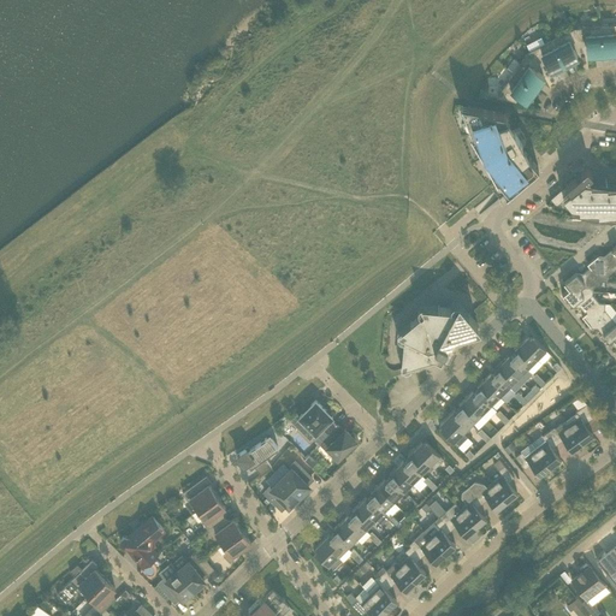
[(615,23),(600,25),(603,51),(615,49),(615,23)]
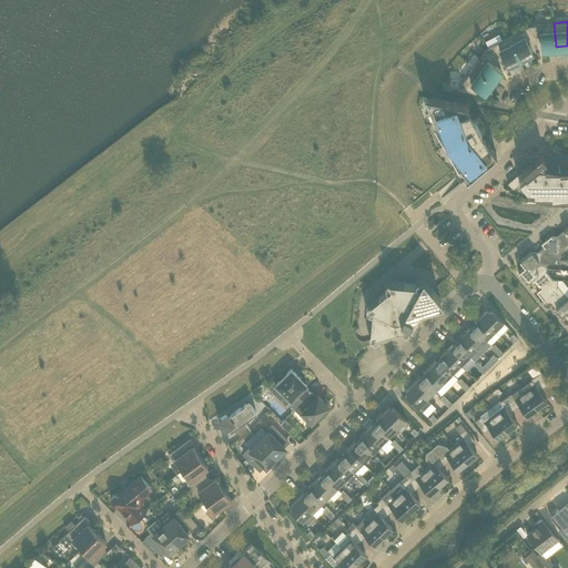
[(554,23),(529,26),(535,42),(540,40),(541,49),(556,47),(554,23)]
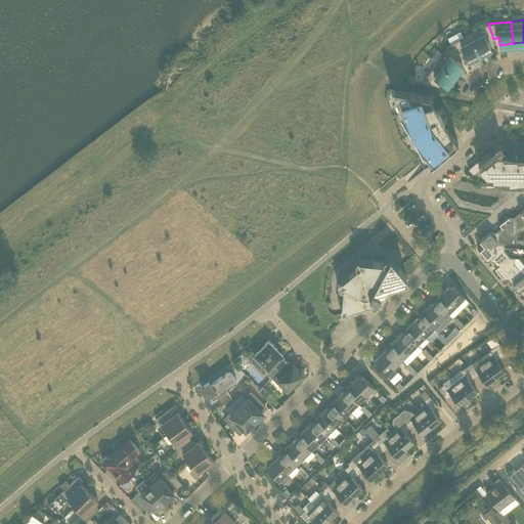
[(493,39),(488,24),(469,33),(479,53),(491,47),(487,40),(493,39)]
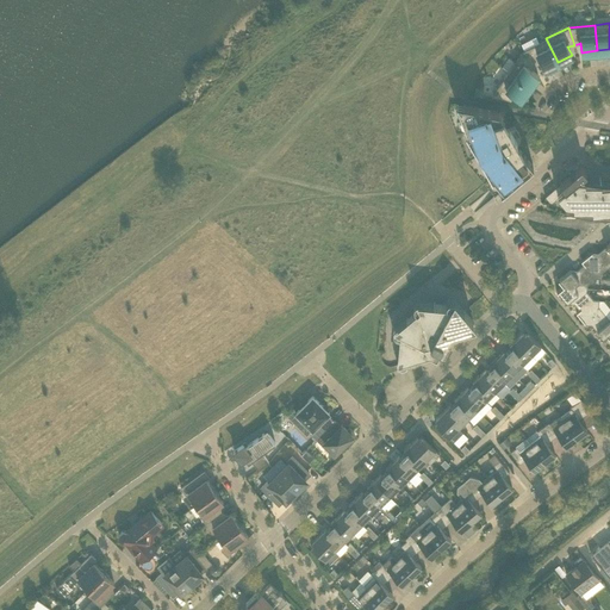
[(558,62),(546,38),(523,50),(536,64),(541,61),(545,69),(558,62)]
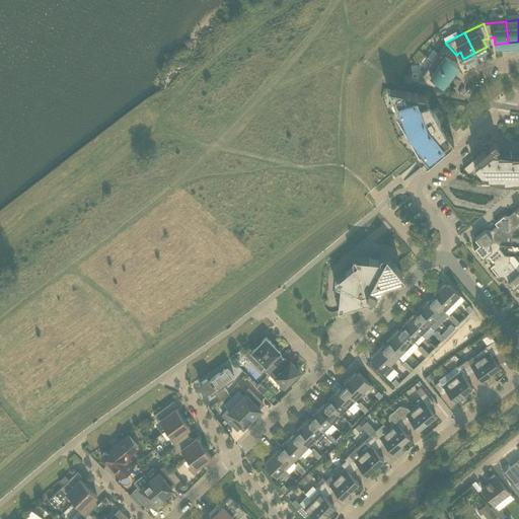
[(456,55),(445,43),(432,61),(450,74),(458,63),(452,59),(456,55)]
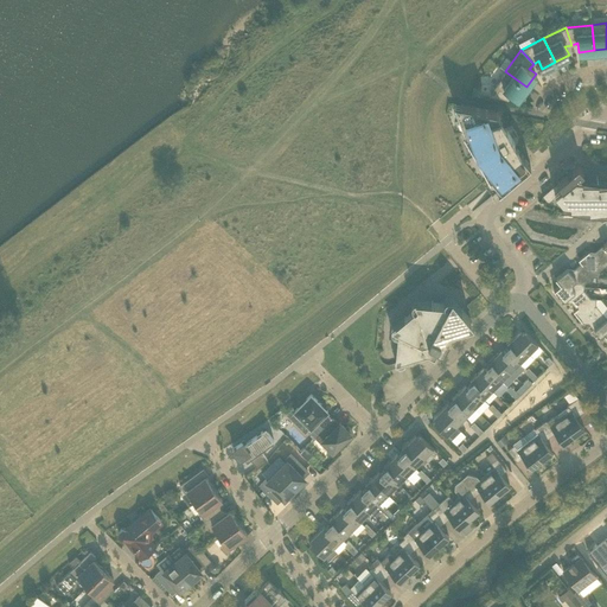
[(510,93),(511,94),(518,98),(526,87),(505,71),(491,93),(509,100),(509,98),(505,97),(510,93)]
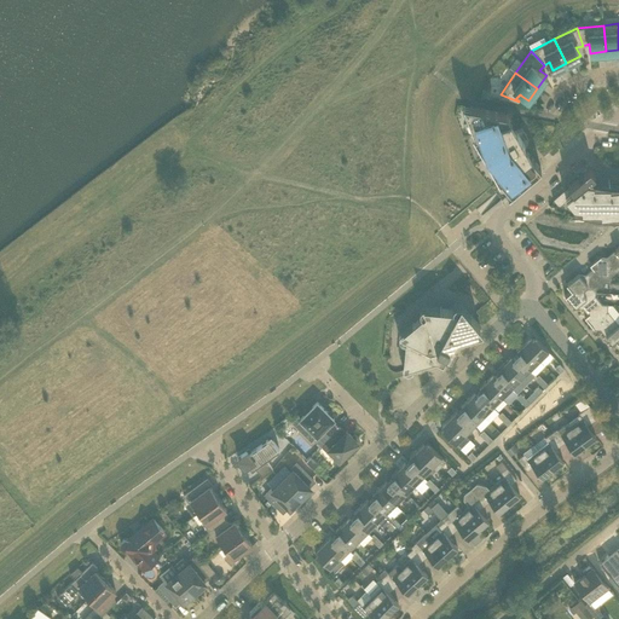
[(508,114),(468,106),(463,105),(474,133),(472,134),(498,180),(501,179),(512,191),(541,167),(525,148),(522,150),(520,148),(528,140),(522,128),(512,132),(510,128),(513,128),(508,114)]
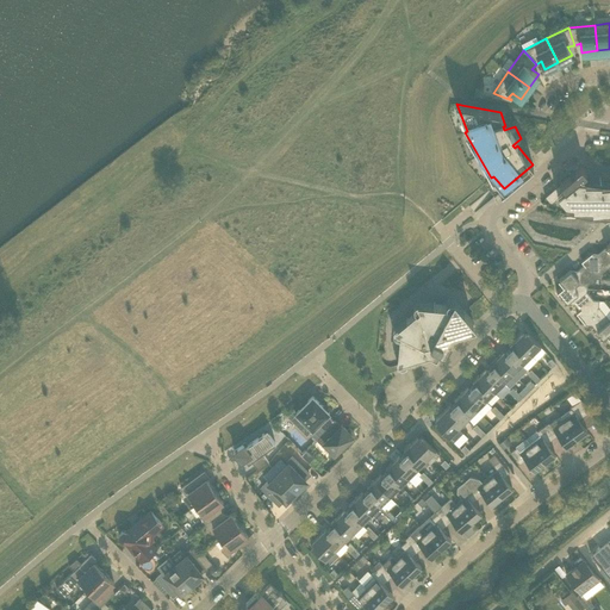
[(609,182),(602,185),(602,182),(585,182),(585,180),(580,179),(580,175),(586,170),(582,165),(545,197),(551,203),(559,197),(565,204),(573,204),(572,207),(592,209),(592,211),(609,209),(609,182)]
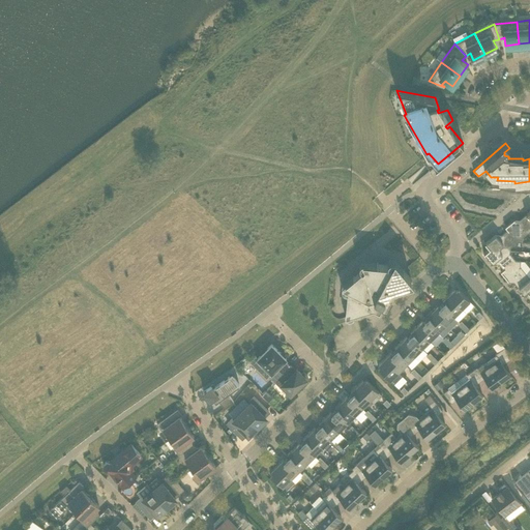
[(529,230),(529,219),(526,215),(517,223),(513,221),(514,219),(505,227),(507,230),(518,241),(523,241),(523,236),(529,230)]
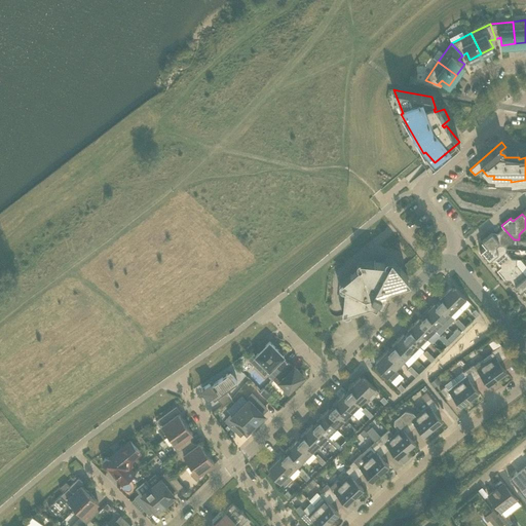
[(506,245),(514,239),(503,228),(494,236),(492,233),(482,240),(481,239),(481,240),(486,246),(506,248),(506,245)]
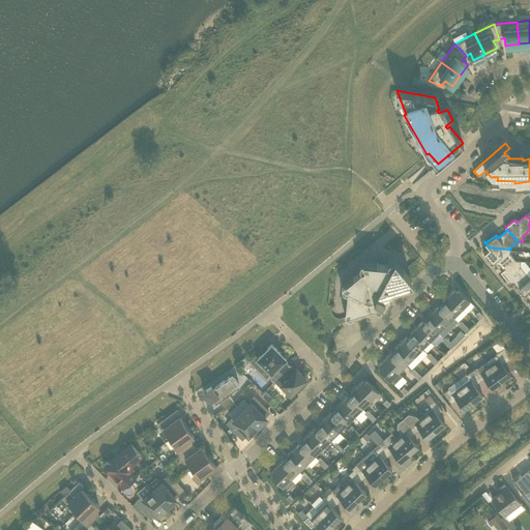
[(501,271),(501,272),(516,260),(509,253),(510,249),(490,247),(483,253),(483,254),(484,253),(493,262),(496,260),(504,269),(501,271)]
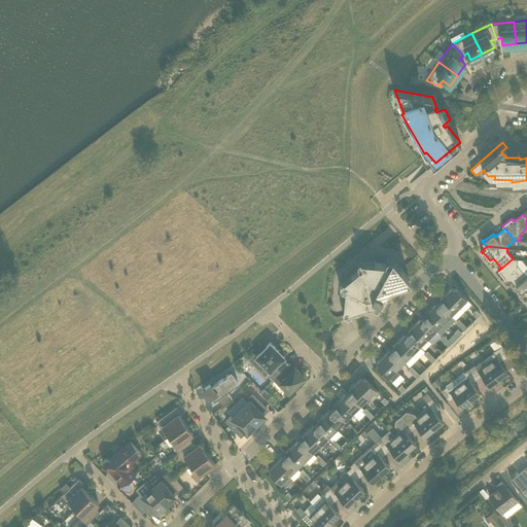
[(409,277),(401,268),(394,258),(389,262),(362,259),(363,265),(342,282),(346,286),(344,313),(349,314),(361,310),(371,307),(372,306),(378,309),(382,302),(384,302),(388,293),(386,292),(389,286),(410,280),(408,277),(409,277)]
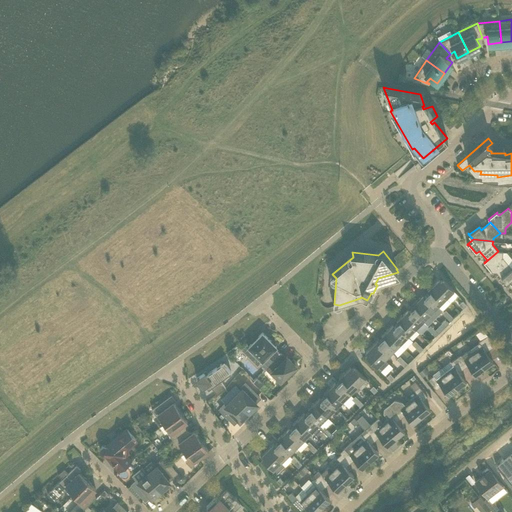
[(511,268),(502,256),(503,251),(498,251),(484,263),(491,271),(491,270),(493,268),(501,278),(511,268)]
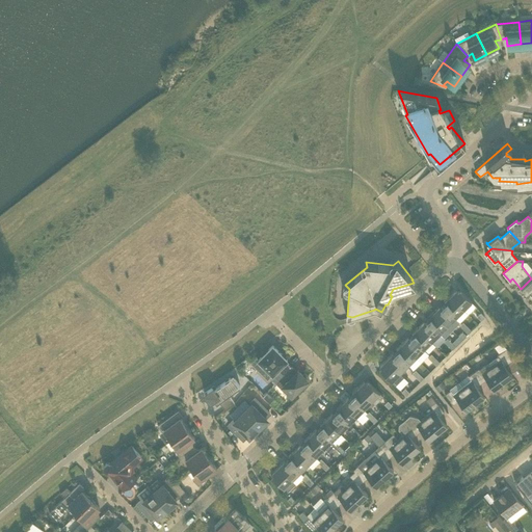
[(531,278),(521,289),(526,294),(528,292),(531,296),(531,278)]
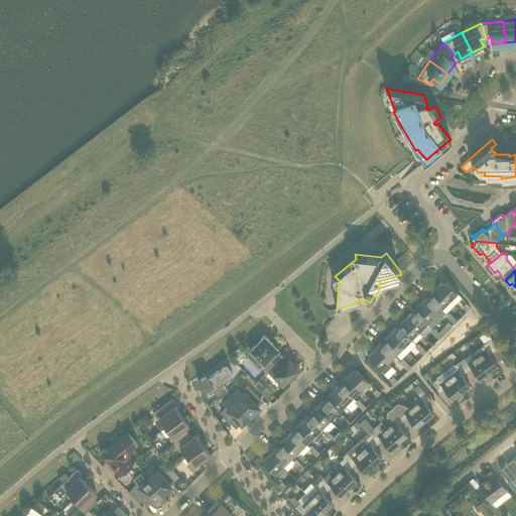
[(454,288),(445,280),(443,283),(441,281),(436,287),(449,300),(454,304),(461,296),(458,292),(454,288)]
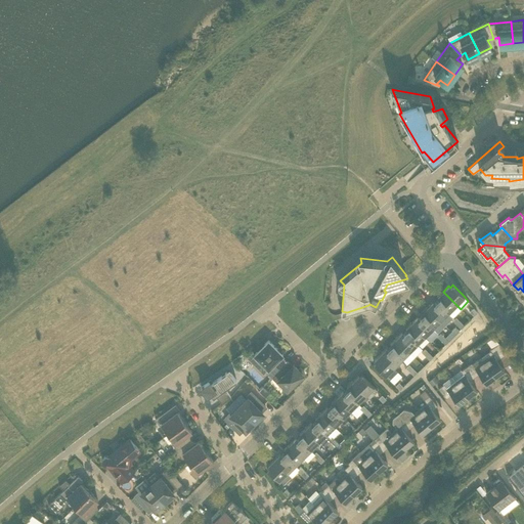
[(448,312),(456,305),(443,292),(437,297),(439,299),(437,301),(448,312)]
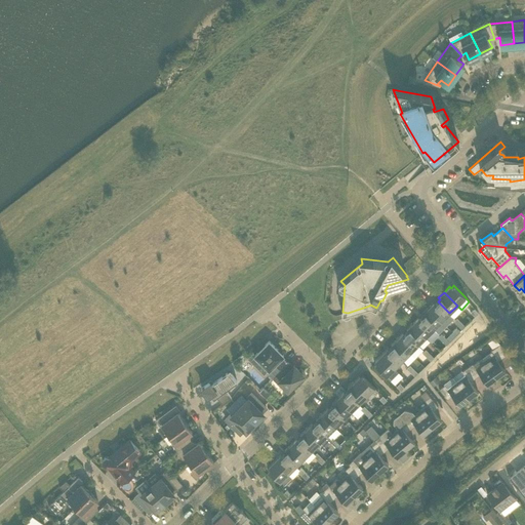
[(434,301),(429,308),(446,325),(453,318),(449,313),(438,301),(436,304),(434,301)]
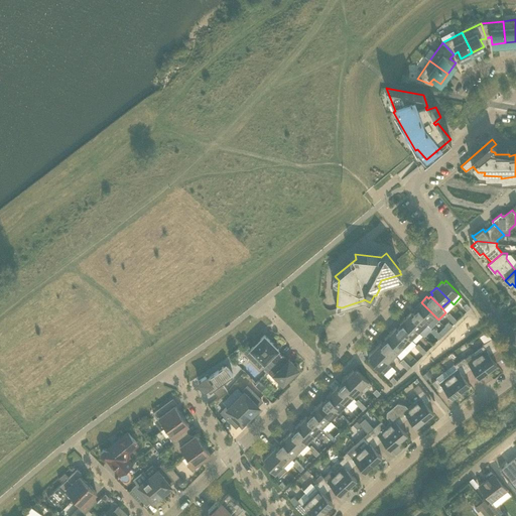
[(415,311),(426,324),(430,328),(438,319),(421,302),(415,308),(417,309),(415,311)]
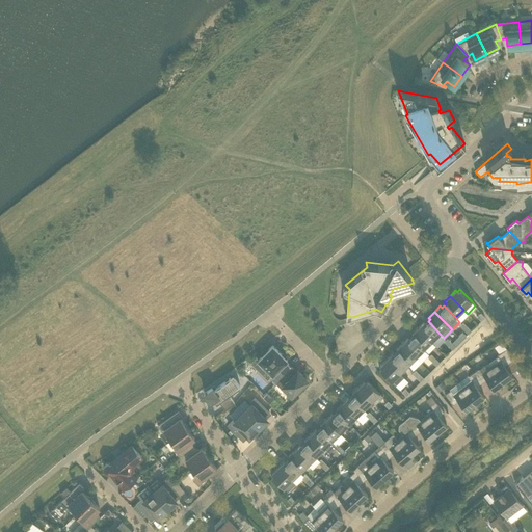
[(431,341),(440,334),(428,321),(426,323),(424,321),(418,327),(431,341)]
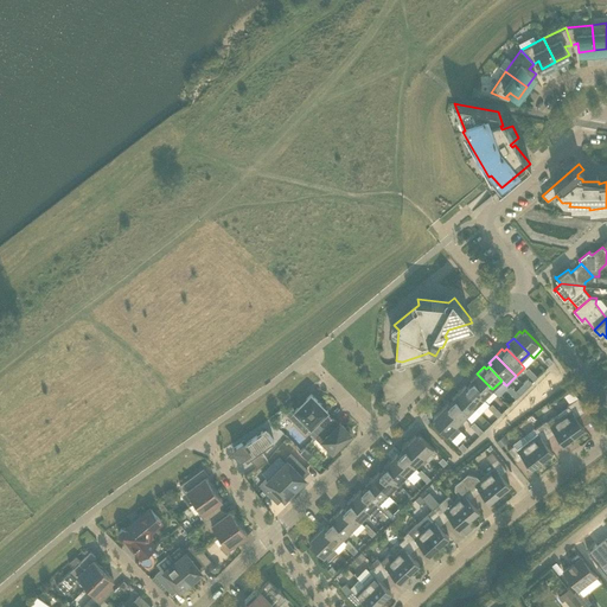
[(470,384),(484,398),(492,389),(477,374),(470,381),(472,383),(470,384)]
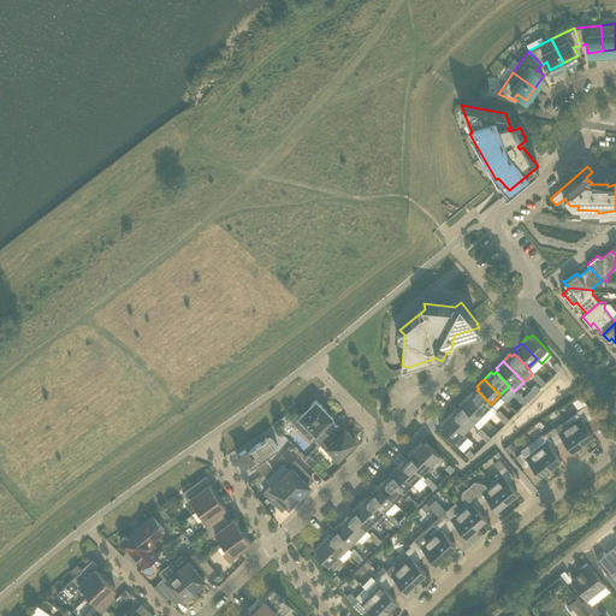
[(481,414),(491,404),(477,390),(474,392),(472,391),(466,397),(481,414)]
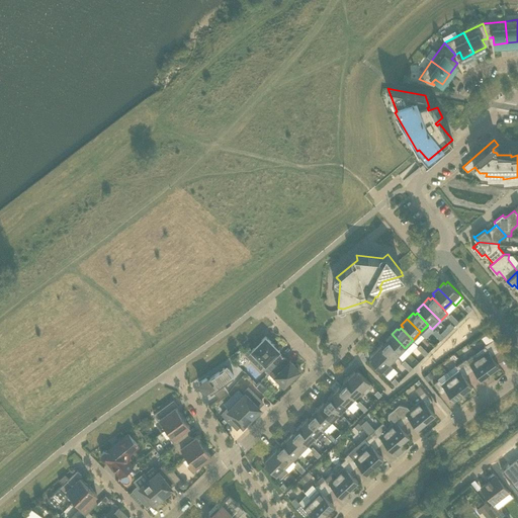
[(440,340),(449,331),(446,328),(440,334),(439,333),(436,336),(440,340)]
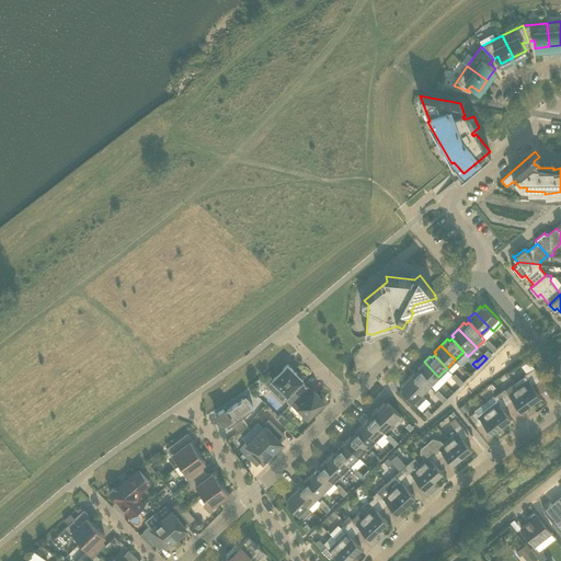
[(529,361),(523,365),(526,370),(533,366),(529,361)]
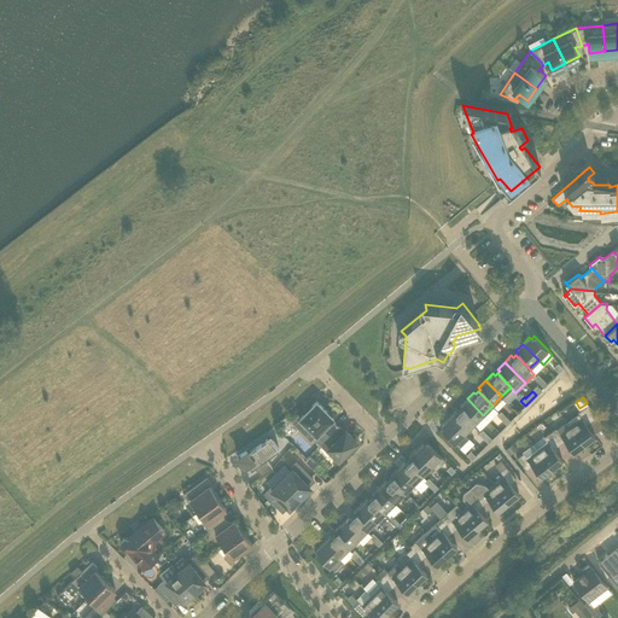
[(473,424),(483,415),(467,398),(460,406),(462,408),(460,410),(473,424)]
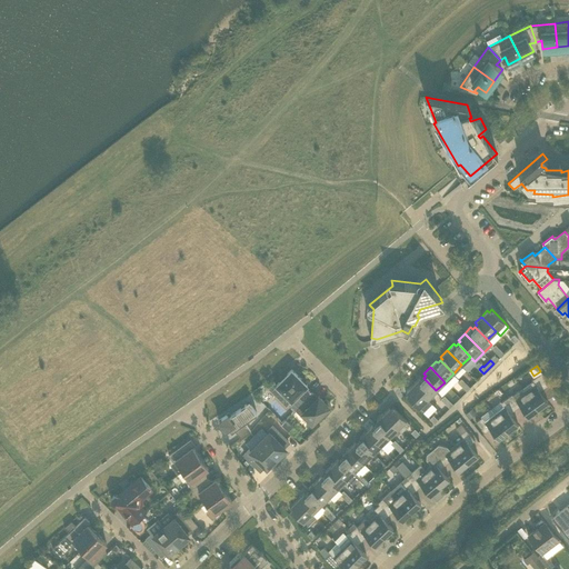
[(295,410),(296,409),(312,393),(310,390),(306,387),(307,385),(291,369),(288,373),(285,371),(282,371),(280,373),(278,376),(278,378),(280,381),(277,383),(275,381),(268,388),(286,406),(288,403),(295,410)]
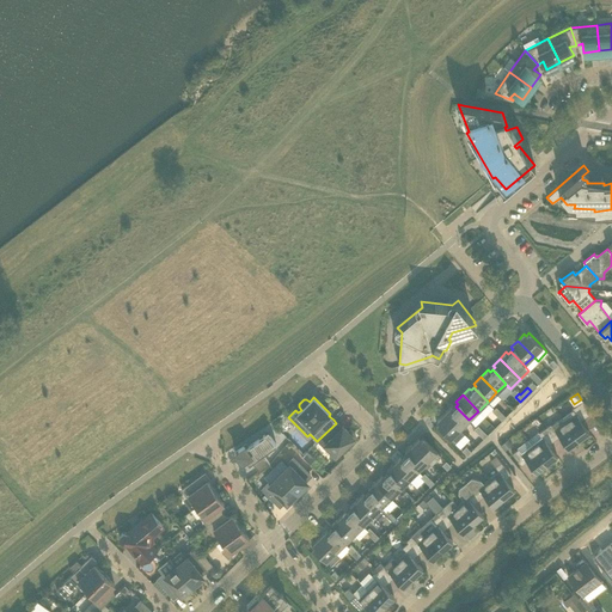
[(581,421),(592,412),(583,401),(573,409),(573,410),(562,417),(579,439),(589,432),(581,421)]
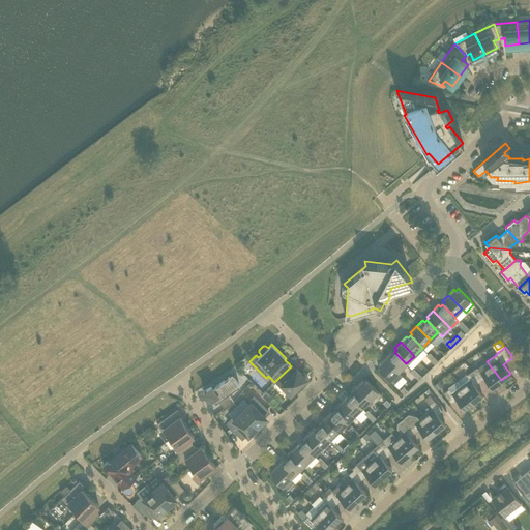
[(385,358),(399,372),(406,363),(394,352),(392,354),(390,352),(385,358)]
